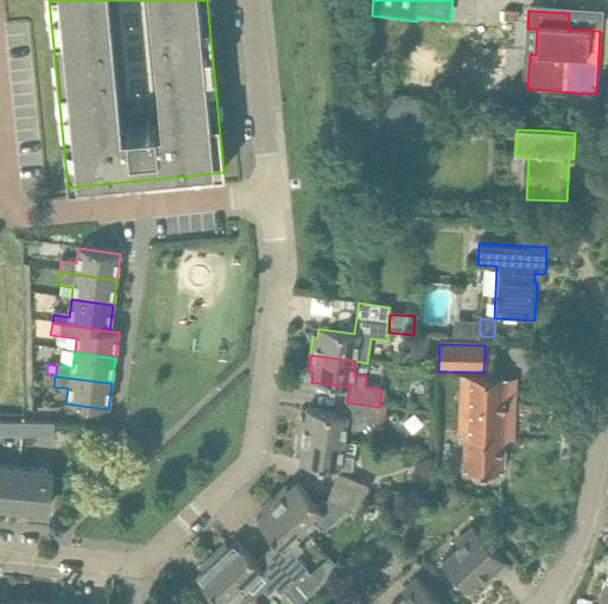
[(464,472),(502,474),(506,380),(462,377),(460,438),(466,439),(464,472)]
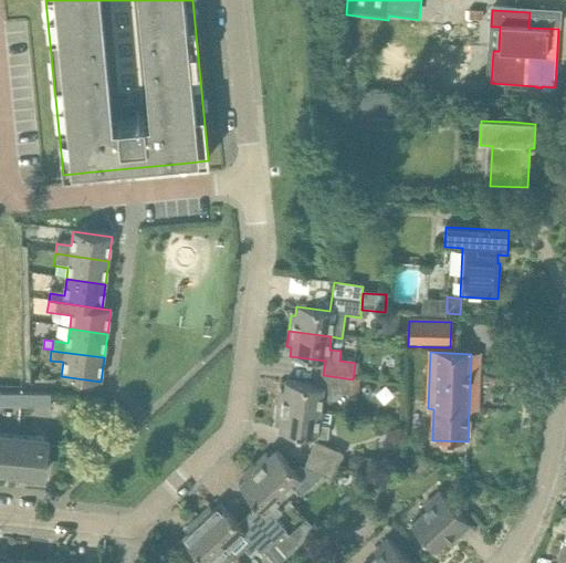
[(350,396),(353,379),(323,375),(321,388),(285,383),(284,393),(280,392),(278,408),(320,414),(322,402),(333,403),(334,394),(350,396)]
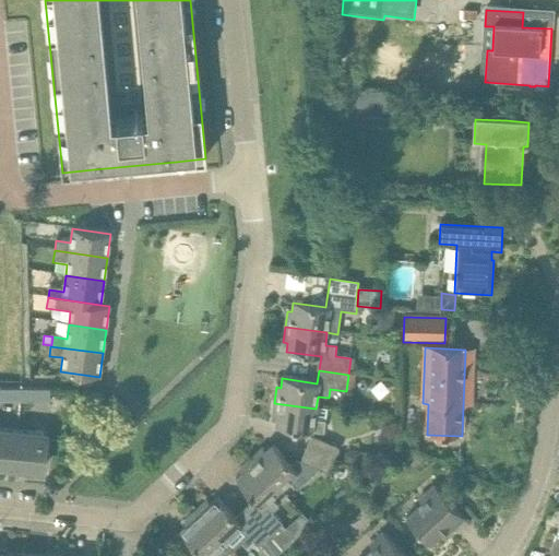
[(0,401),(21,402),(21,390),(0,389),(0,401)]
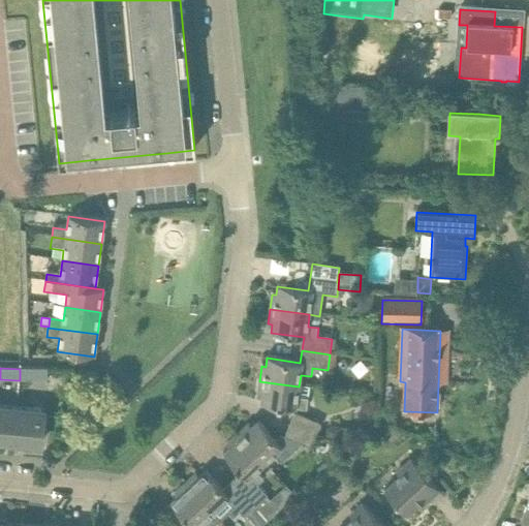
[(47,369),(20,369),(20,380),(47,380),(47,369)]
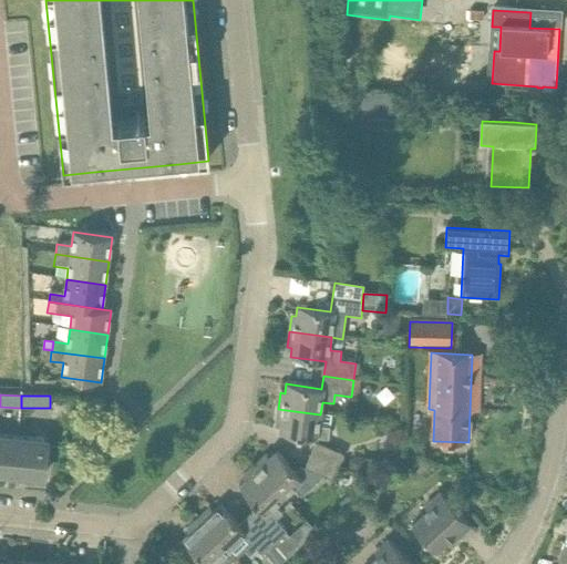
[(319,427),(320,414),(278,409),(276,424),(280,424),(279,434),(328,441),(330,429),(319,427)]
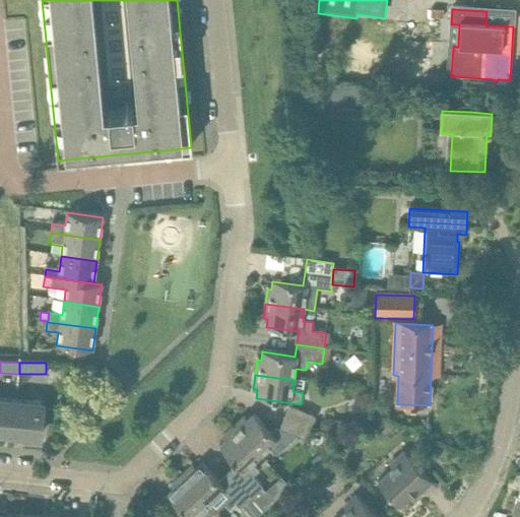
[(0,434),(13,436),(16,402),(0,400),(0,434)]
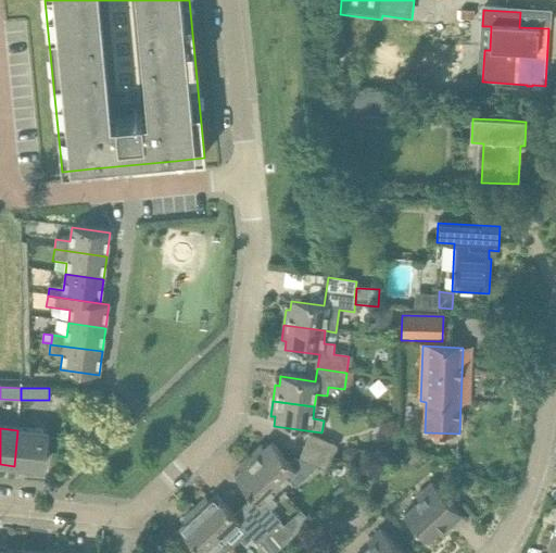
[(17,430),(14,466),(42,468),(47,434),(17,430)]
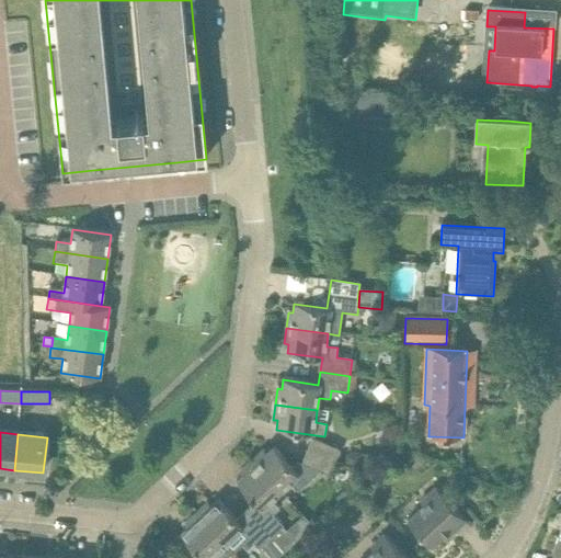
[(312,439),(307,452),(336,465),(342,451),(312,439)]
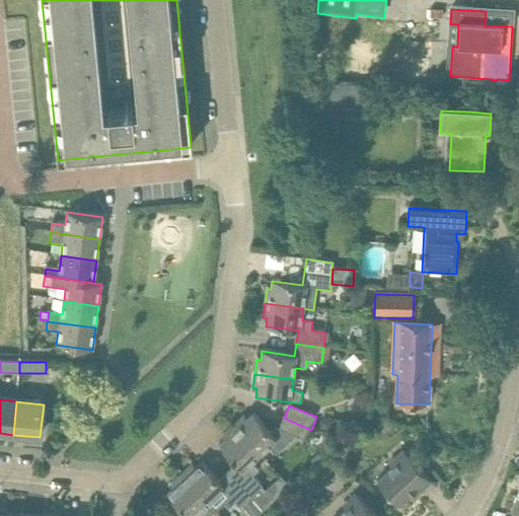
[(305,442),(311,430),(284,418),(278,431),(280,431),(274,437),(252,415),(246,421),(243,418),(233,427),(261,457),(270,449),(276,456),(295,438),(305,442)]
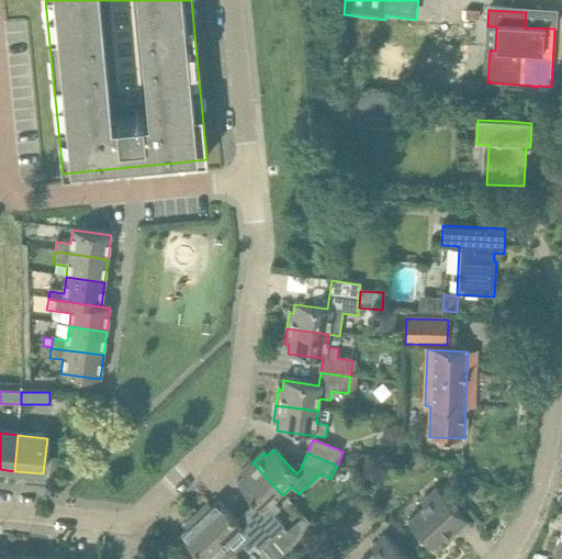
[(347,458),(344,466),(358,469),(361,457),(353,454),(347,458)]
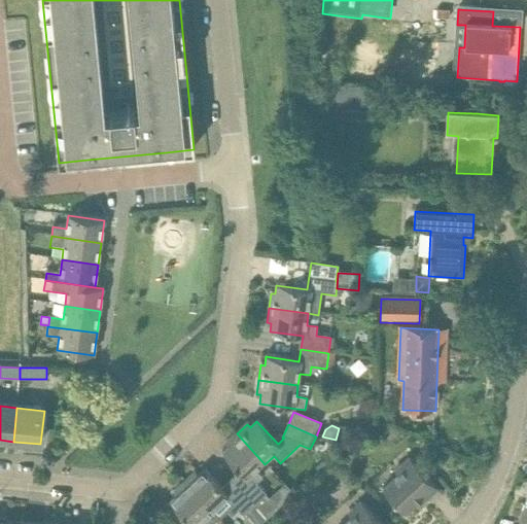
[(378,425),(377,437),(383,438),(388,434),(389,427),(378,425)]
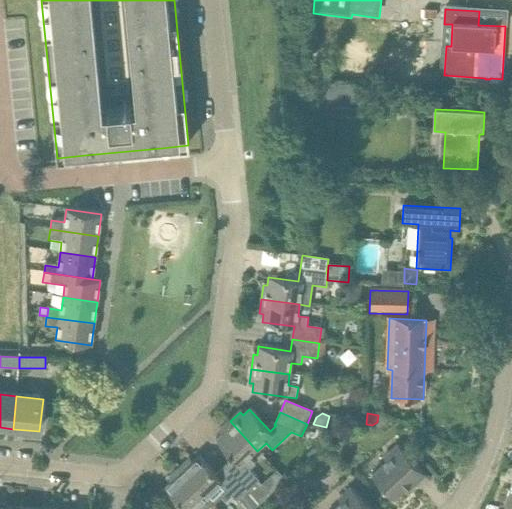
[(230,472),(248,490),(258,481),(248,472),(255,466),(249,459),(257,451),(230,421),(219,431),(222,434),(216,440),(238,463),(230,472)]
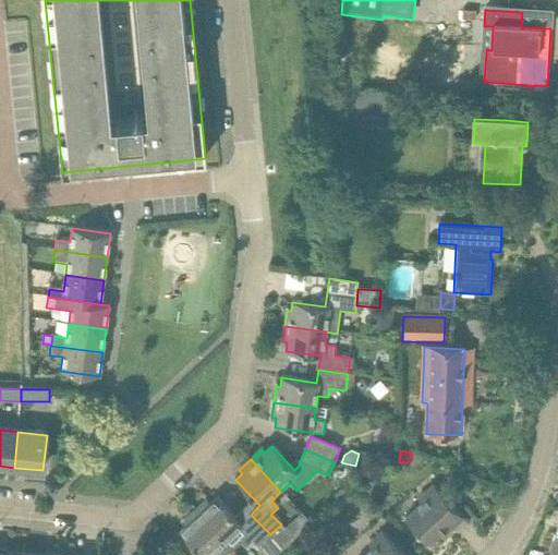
[(426,501),(405,520),(414,529),(428,545),(441,532),(448,527),(452,531),(463,520),(449,504),(433,485),(422,496),(426,501)]
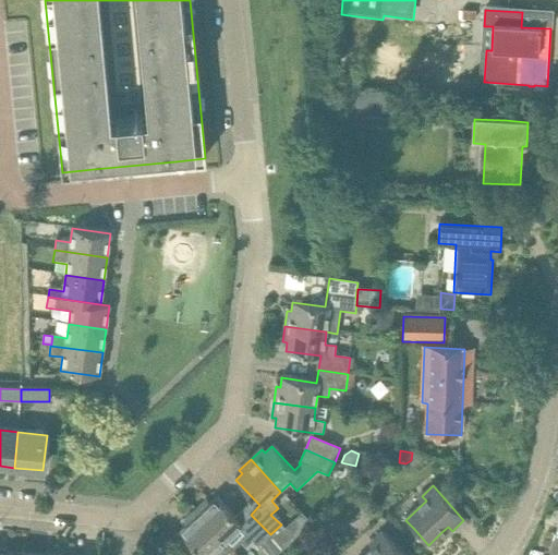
[(206,501),(195,511),(231,551),(232,551),(241,542),(246,547),(253,541),(258,546),(270,534),(251,515),(241,523),(216,498),(209,504),(206,501)]
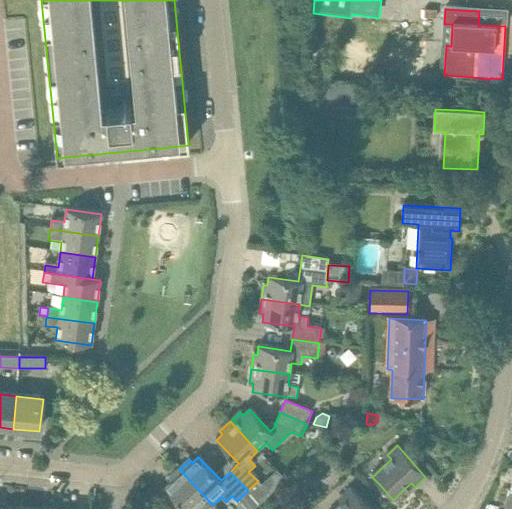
[(208,508),(212,505),(179,469),(168,479),(171,482),(165,488),(184,508),(208,508)]
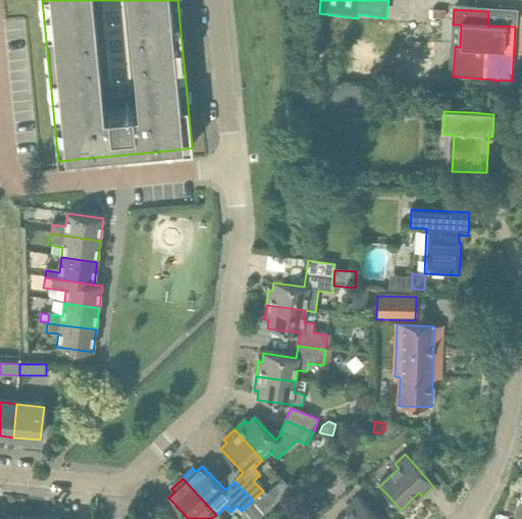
[(263,490),(253,500),(267,515),(276,506),(267,496),(263,490)]
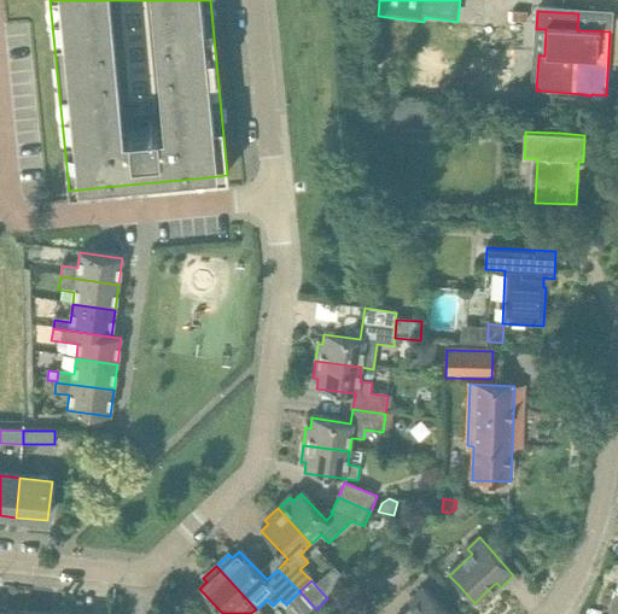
[(418,606),(408,613),(444,613),(441,609),(424,589),(412,600),(418,606)]
